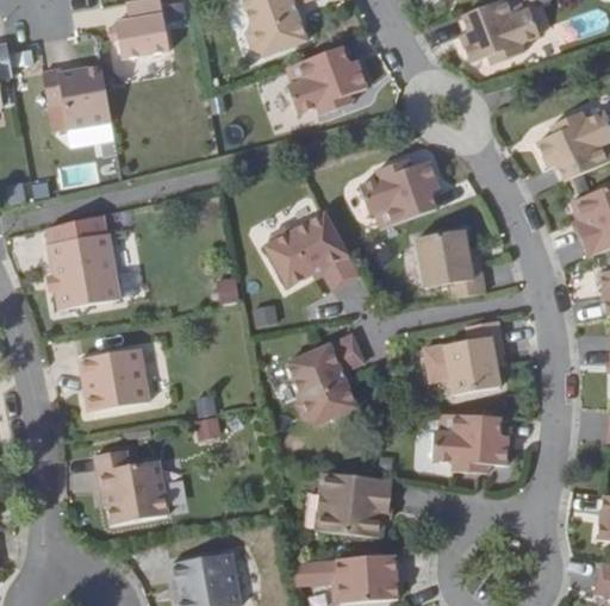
[(169,50),(161,0),(136,0),(129,1),(132,18),(116,22),(122,58),(169,50)]
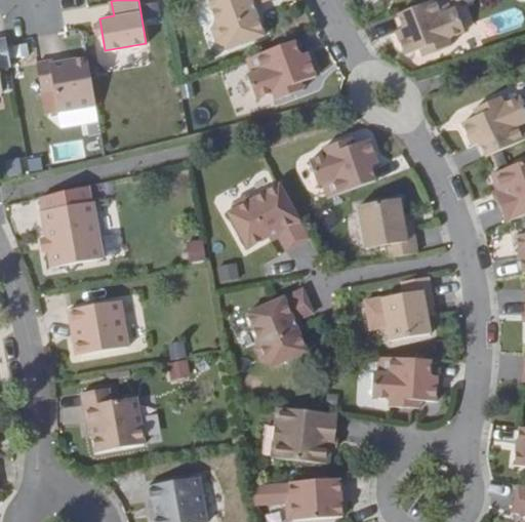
[(208,0),(215,19),(212,28),(216,40),(225,44),(227,48),(265,34),(256,11),(253,3),(258,1),(261,0),(208,0)]
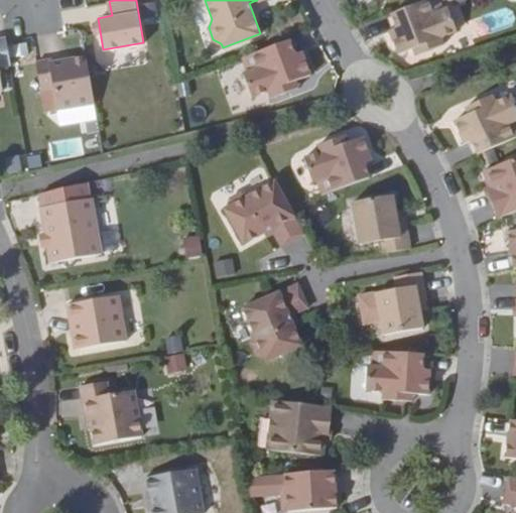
[(421,0),(388,13),(394,27),(387,30),(396,53),(411,47),(419,44),(422,51),(440,44),(438,37),(455,30),(445,7),(440,9),(436,0),(421,0)]
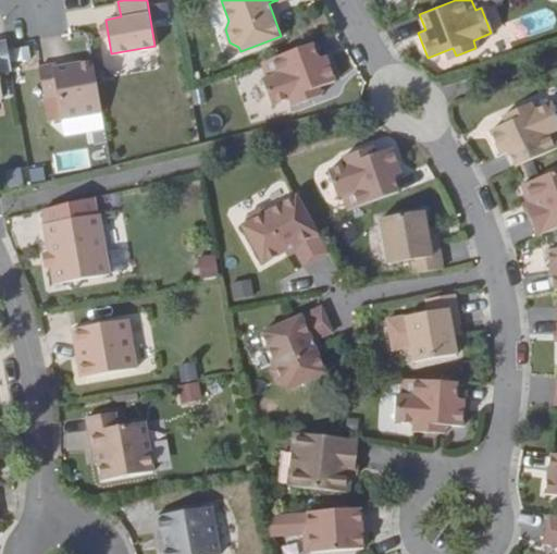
[(0,71),(11,69),(5,39),(0,40),(0,97),(2,97),(0,84),(0,71)]
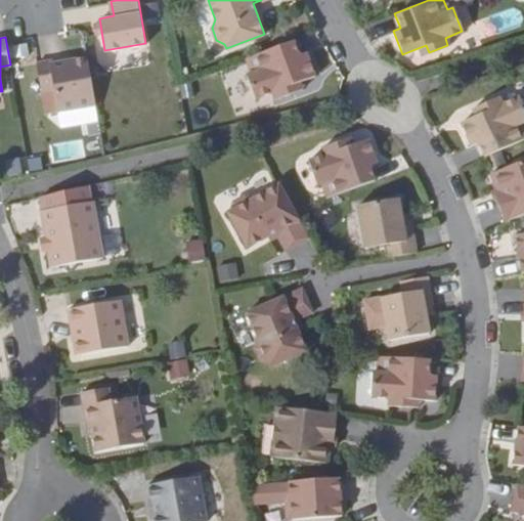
[(299,53),(294,39),(247,56),(252,72),(247,73),(256,97),(272,91),(275,98),(295,91),(292,84),(301,80),(315,75),(306,50),(299,53)]
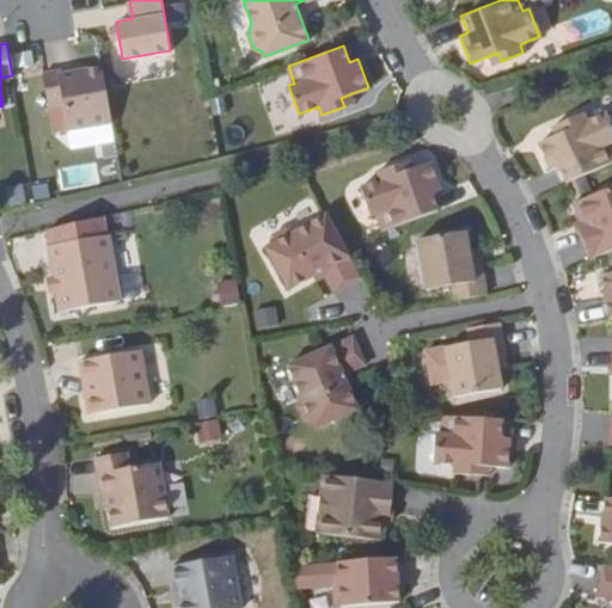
[(497,53),(488,56),(491,65),(501,61),(497,53)]
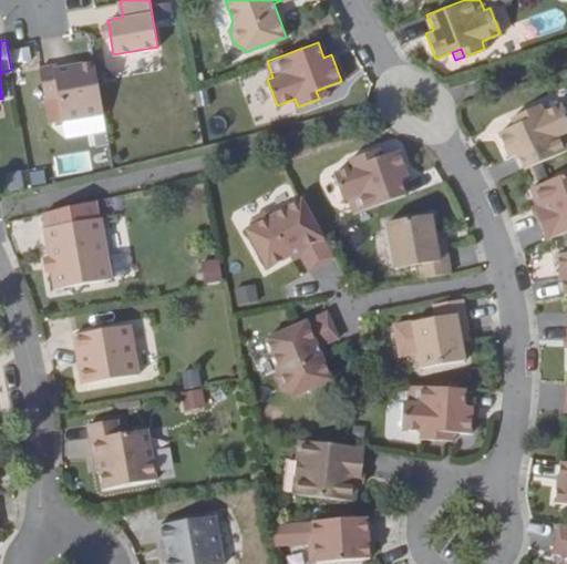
[(103,113),(93,60),(70,64),(70,61),(39,68),(43,96),(58,94),(62,121),(103,113)]
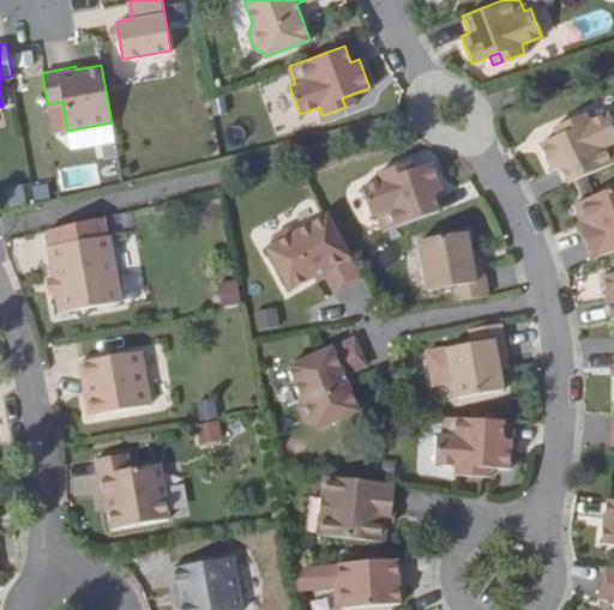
[(353,94),(342,98),(345,107),(355,103),(353,94)]
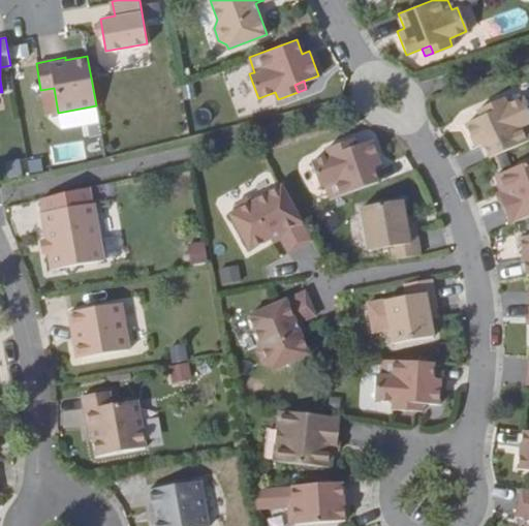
[(528,105),(524,95),(508,103),(504,96),(486,104),(489,112),(480,116),(465,122),(476,146),(484,143),(490,156),(528,138),(528,105)]
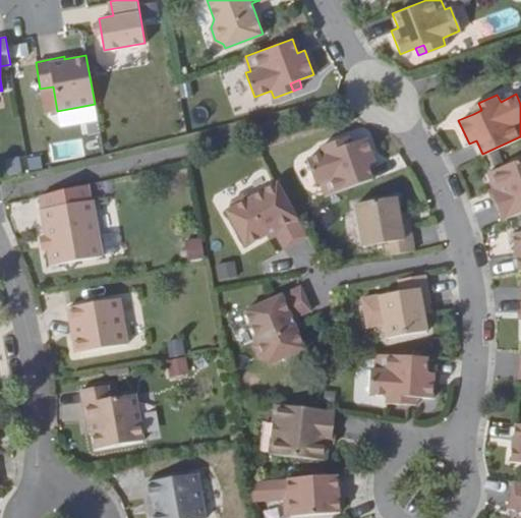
[(481,110),(478,103),(470,107),(473,114),(481,110)]
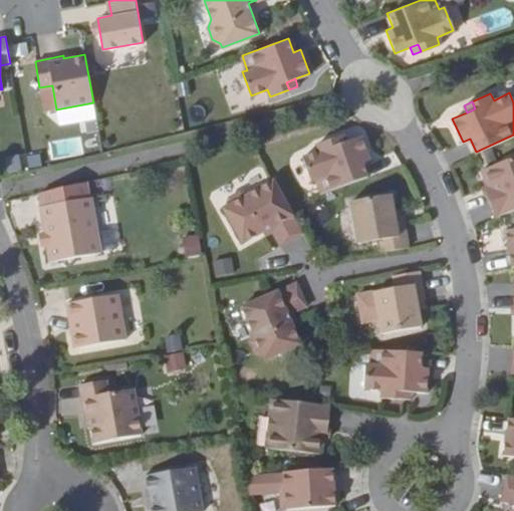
[(335,137),(338,143),(346,141),(344,133),(335,137)]
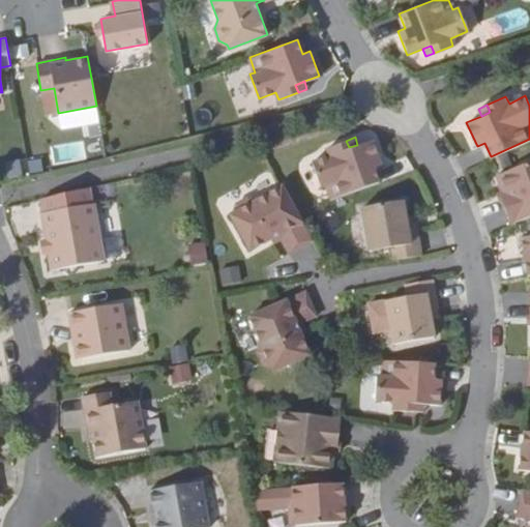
[(327,147),(329,155),(313,160),(321,185),(326,183),(331,198),(380,181),(375,166),(382,164),(373,139),(357,145),(349,147),(346,141),(327,147)]
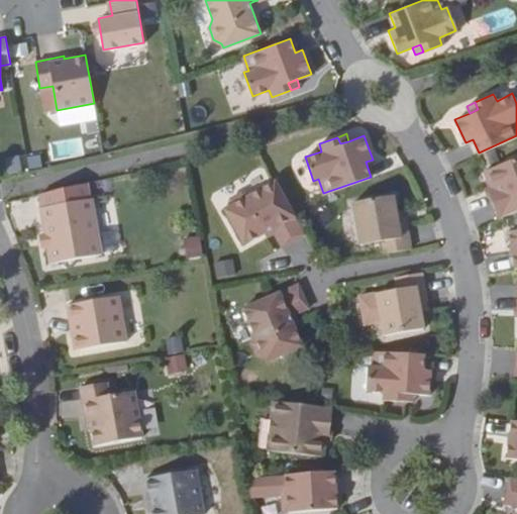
[(516,209),(516,157),(484,170),(491,186),(491,188),(496,186),(498,191),(490,193),(490,194),(499,217),(516,209)]
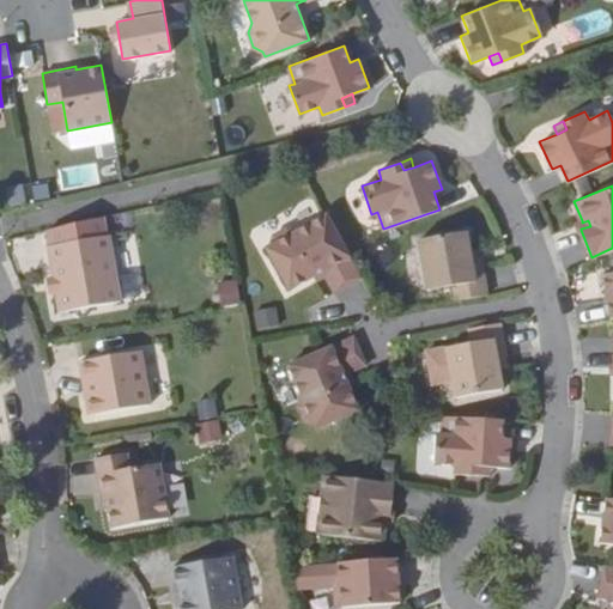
[(267,247),(290,288),(314,274),(322,270),(326,274),(334,291),(362,276),(327,213),(297,230),(287,226),(273,233),(271,244),(267,247)]
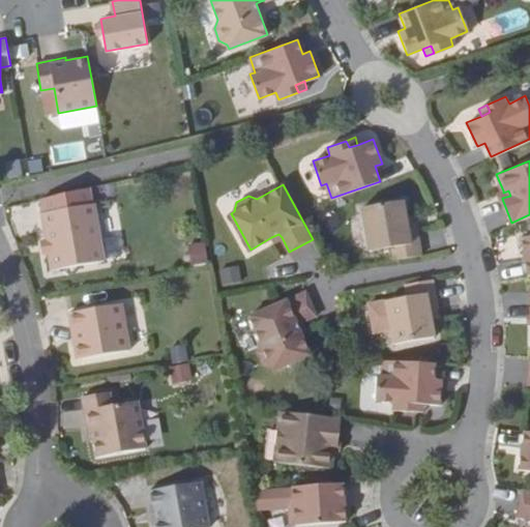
[(503,193),(503,191),(497,194),(499,201),(502,199),(502,198),(510,196),(508,191),(503,193)]
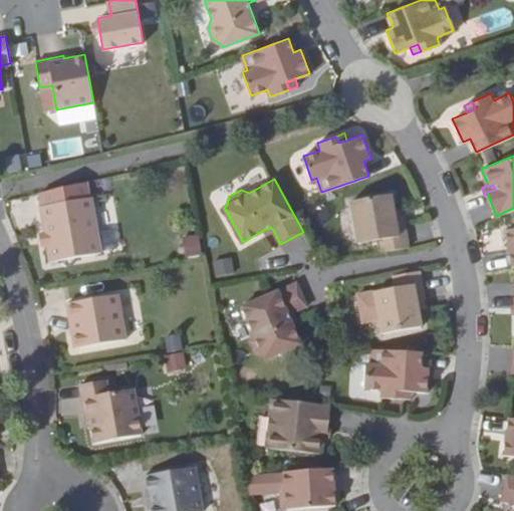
[(392,193),(350,200),(358,242),(379,239),(382,251),(409,246),(405,221),(397,222),(395,210),(392,193)]
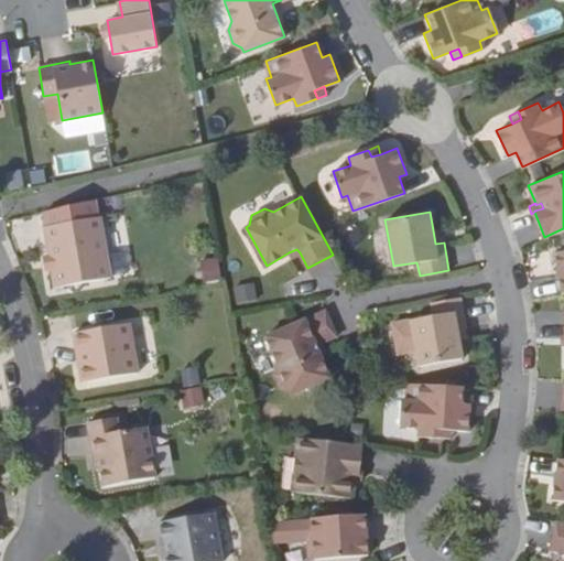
[(106,218),(45,229),(55,286),(116,276),(106,218)]
